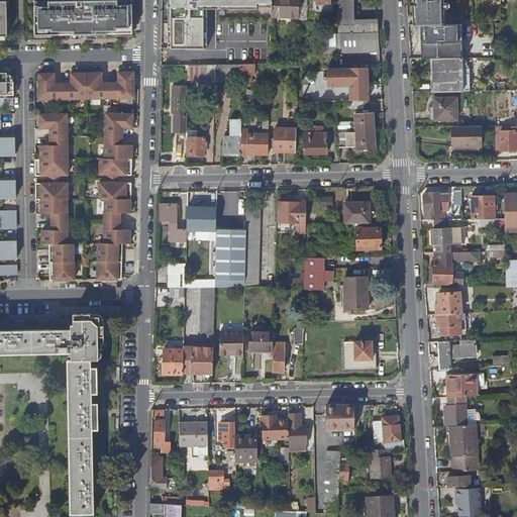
[(171,0),(171,6),(168,6),(168,38),(172,38),(172,48),(204,47),(204,38),(206,38),(206,8),(206,5),(229,4),(229,7),(256,7),(256,1),(271,1),(271,0),(171,0)]
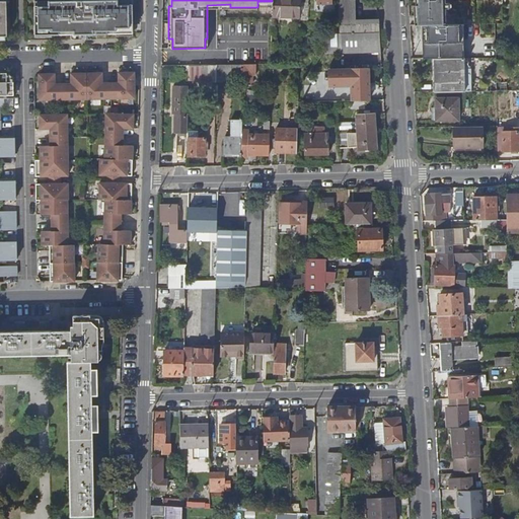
[(300,17),(299,0),(272,0),(272,1),(272,7),(272,17),(300,17)]
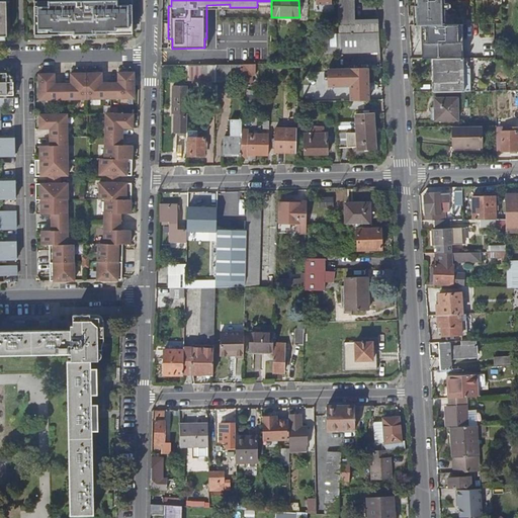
[(379,32),(378,19),(355,20),(354,0),(338,0),(339,26),(339,33),(340,33),(379,32)]
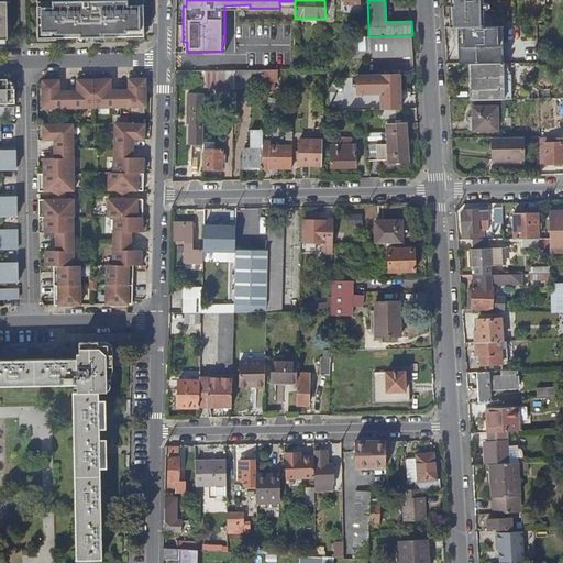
[(459,28),(484,26),(483,0),(451,0),(452,6),(450,7),(451,28),(459,28)]
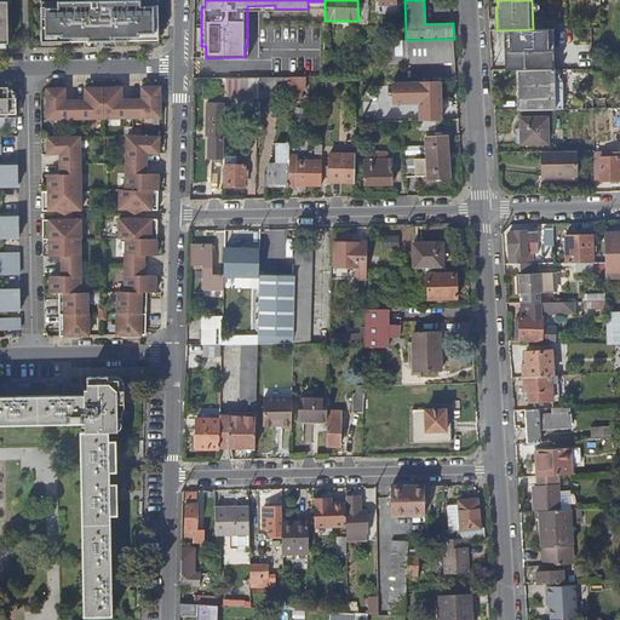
[(89,5),(33,6),(33,47),(150,45),(150,40),(149,33),(149,27),(149,5),(116,5),(89,5)]
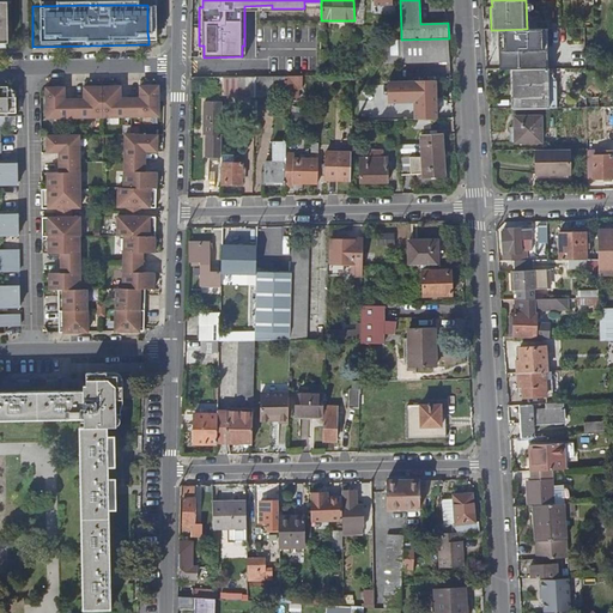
[(527,29),(499,30),(501,62),(501,68),(514,68),(548,67),(547,29),(527,29)]
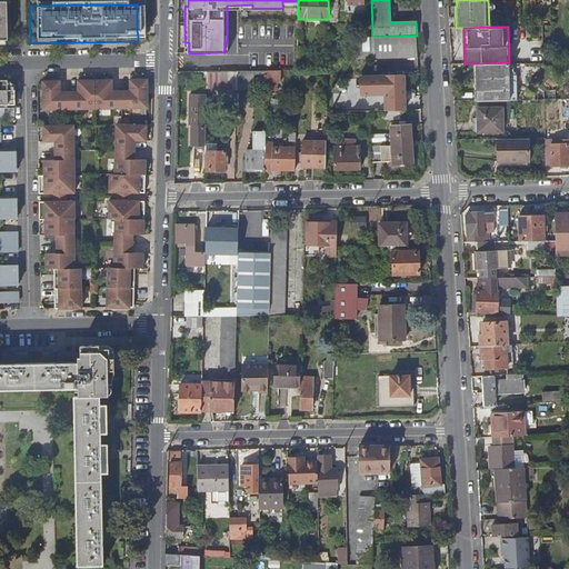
[(418,50),(417,36),(373,37),(373,53),(413,51),(413,50),(418,50)]
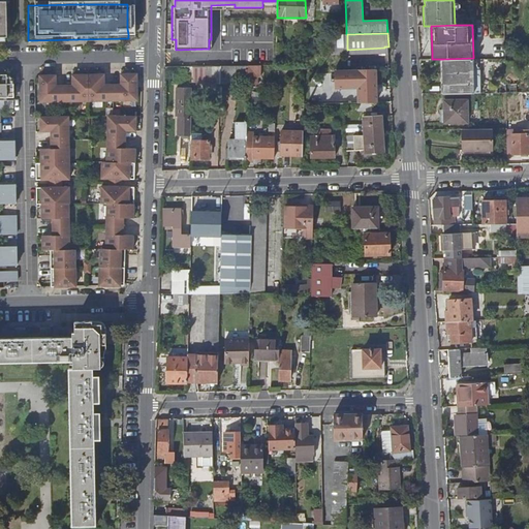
[(444,94),(474,94),(473,58),(443,59),(444,94)]
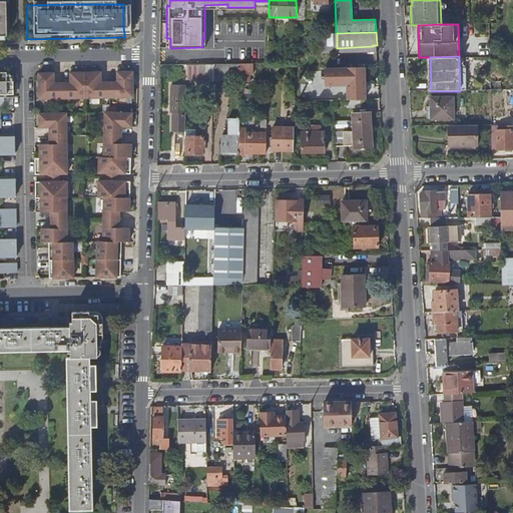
[(212,64),(212,81),(227,81),(227,73),(240,73),(240,63),(212,64)]
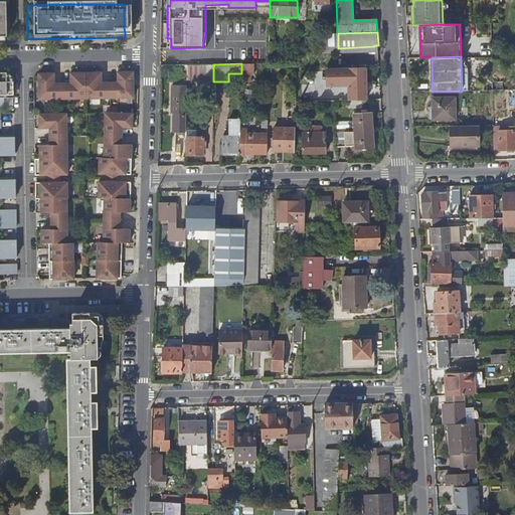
[(241,63),(241,73),(241,82),(250,83),(250,72),(253,72),(254,63),(241,63)]
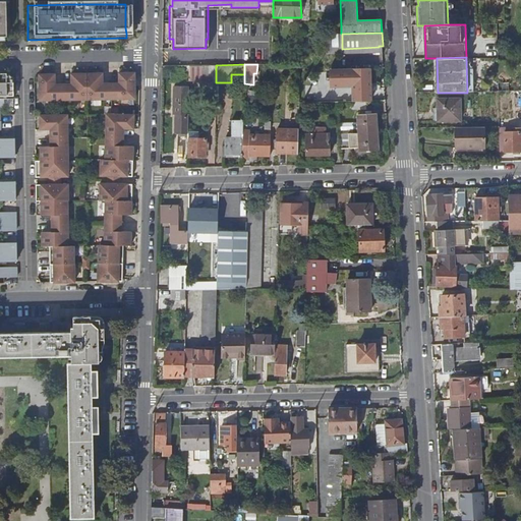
[(216,82),(216,65),(201,65),(201,83),(216,82)]
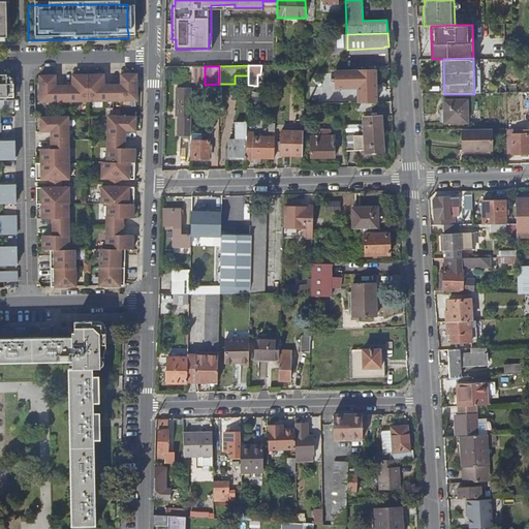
[(336,68),(335,68),(335,86),(337,86),(359,85),(359,91),(359,101),(372,101),(377,101),(376,94),(376,68),(336,68)]
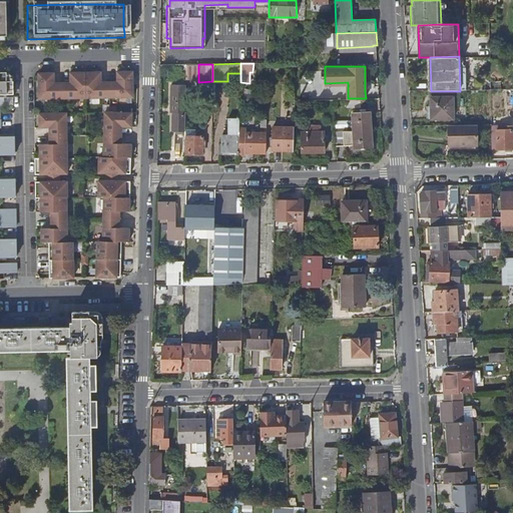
[(4,72),(0,71),(0,101),(5,101),(4,96),(14,96),(14,75),(11,73),(4,73),(4,72)]
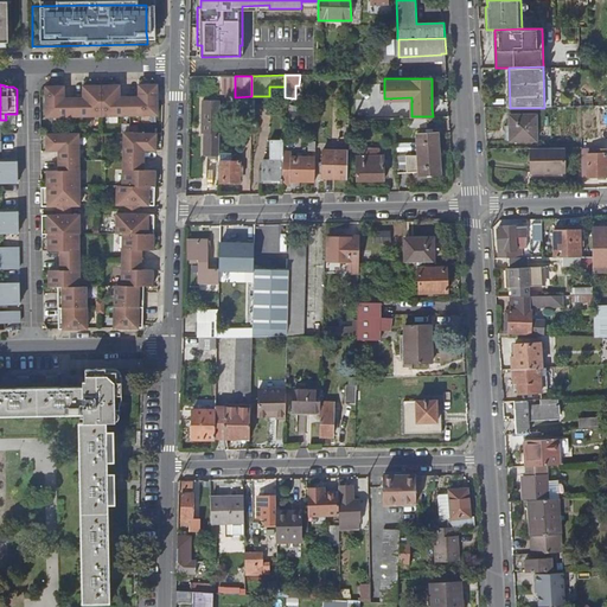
[(139,97),(129,97),(129,104),(129,115),(158,115),(158,108),(157,85),(139,85),(139,97)]
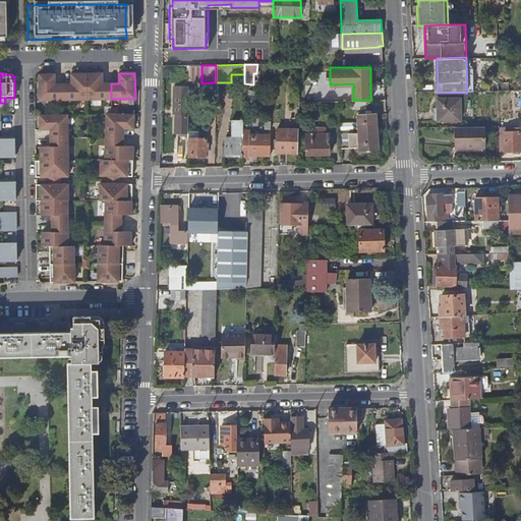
[(63,100),(63,91),(63,84),(55,84),(54,74),(40,74),(40,101),(63,100)]
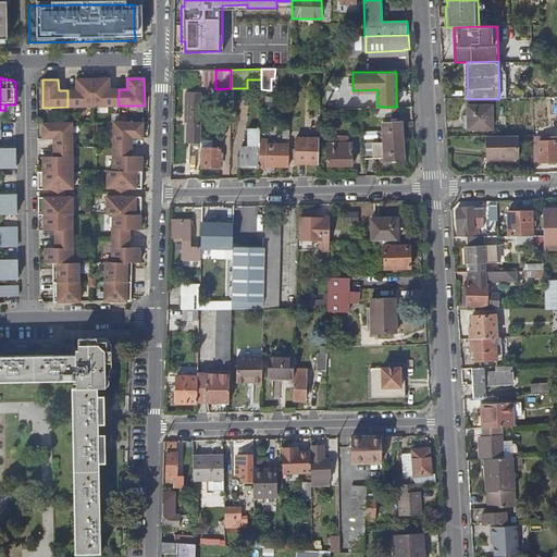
[(67,90),(67,97),(67,107),(93,107),(93,97),(93,79),(76,79),(76,90),(67,90)]
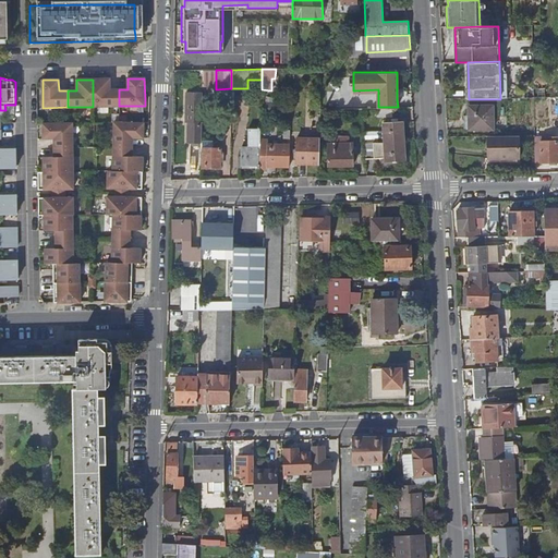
[(93,80),(93,97),(93,107),(119,106),(119,96),(119,89),(110,89),(110,80),(93,80)]
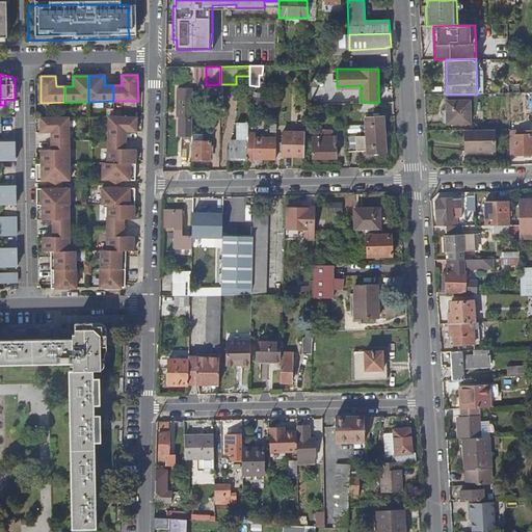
[(191,133),(192,85),(177,85),(176,113),(178,113),(178,133),(191,133)]
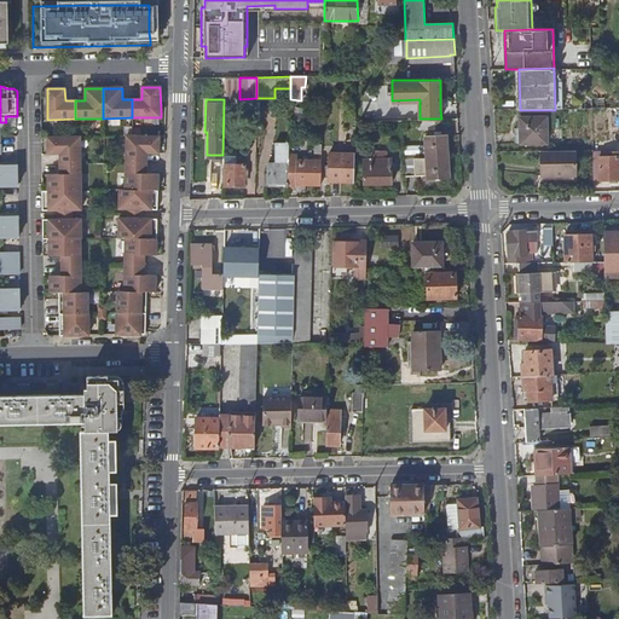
[(549,144),(549,117),(522,119),(522,144),(549,144)]
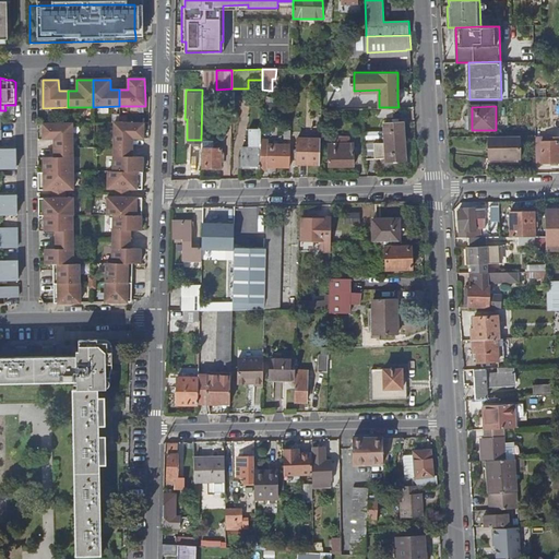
[(385,141),(405,140),(404,120),(384,122),(385,141)]
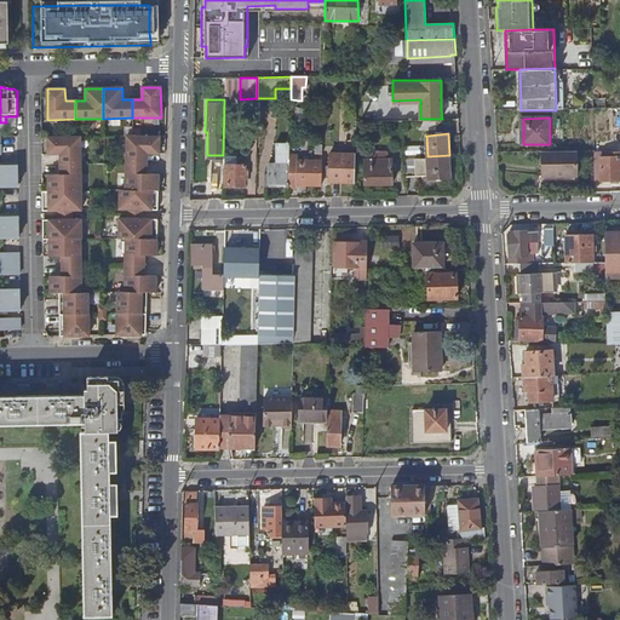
[(127,162),(148,164),(148,153),(160,154),(161,137),(127,136),(127,162)]
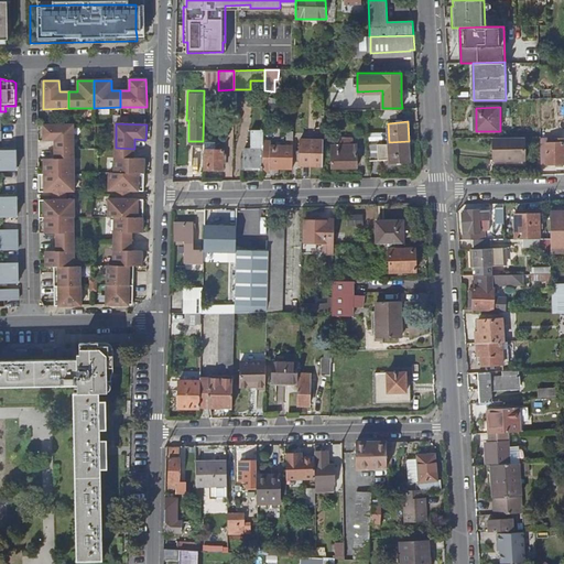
[(54,159),(43,159),(44,174),(39,174),(39,192),(52,192),(52,201),(39,201),(40,218),(45,218),(45,234),(56,234),(56,242),(56,251),(45,252),(46,267),(54,267),(54,286),(55,306),(82,305),(82,285),(80,267),(75,267),(74,242),(74,217),(74,199),(66,201),(66,192),(74,192),(73,173),(73,149),(73,125),(43,126),(43,141),(54,141),(54,149),(54,159)]
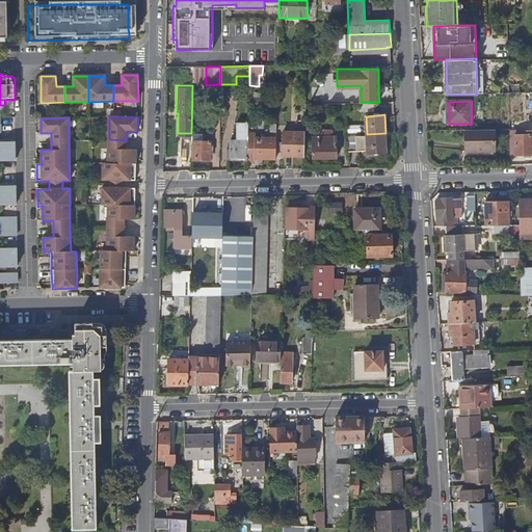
[(247,139),(248,131),(248,122),(236,122),(235,139),(228,139),(228,156),(245,156),(245,139),(247,139)]
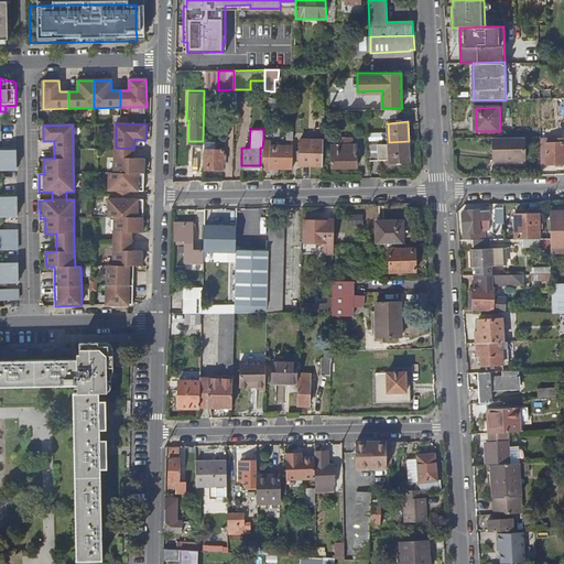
[(524,137),(494,138),(494,161),(525,161),(524,137)]
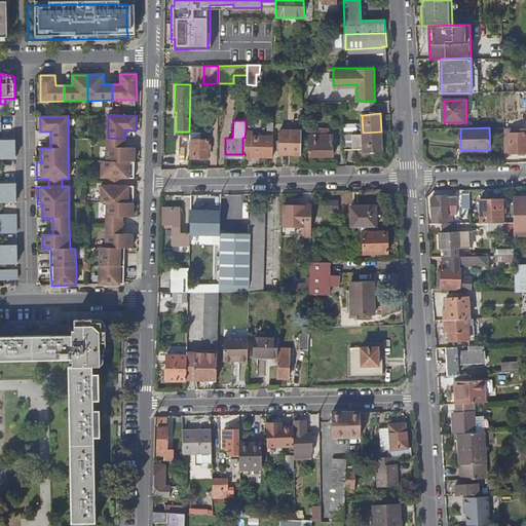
[(525,151),(525,127),(517,127),(517,133),(510,133),(510,151),(525,151)]
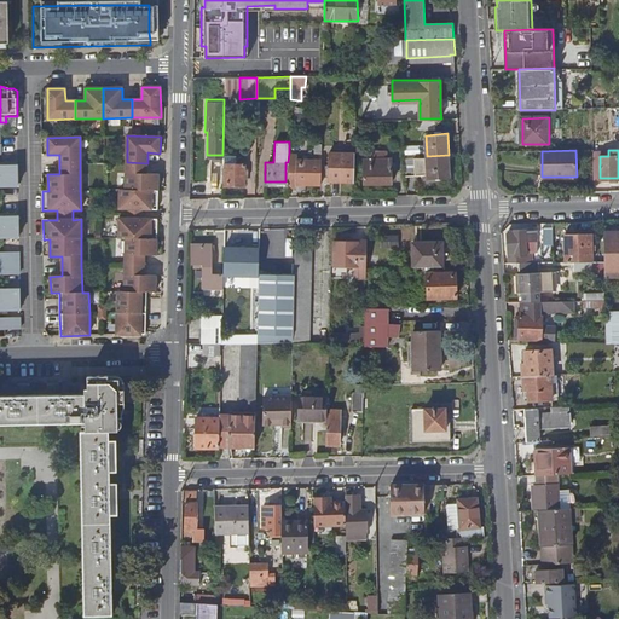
[(289,152),(288,162),(288,185),(296,185),(296,183),(320,183),(322,158),(298,157),(298,152),(289,152)]
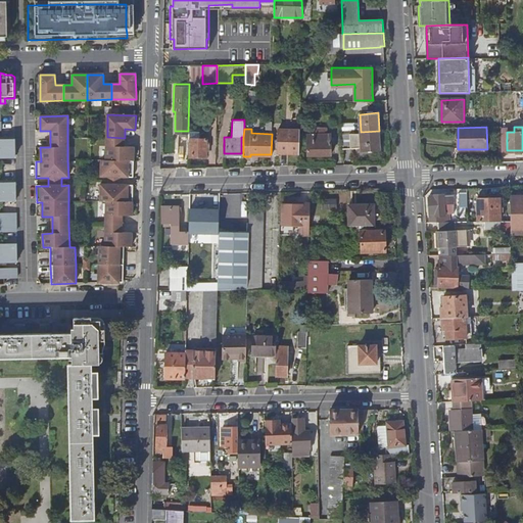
[(299,152),(299,130),(278,129),(277,151),(299,152)]
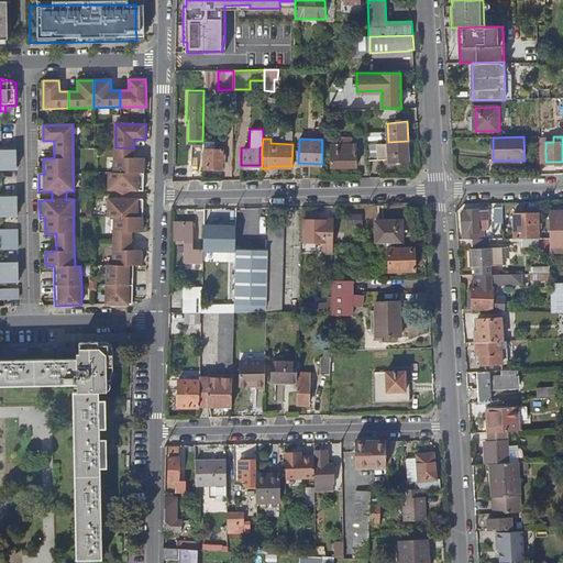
[(368,143),(370,161),(389,158),(389,162),(409,161),(408,141),(388,142),(368,143)]
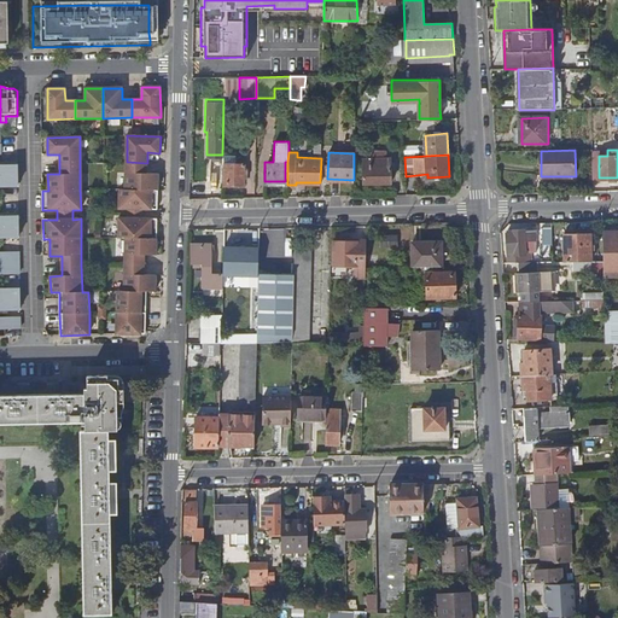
[(390,182),(390,157),(362,158),(363,182),(390,182)]
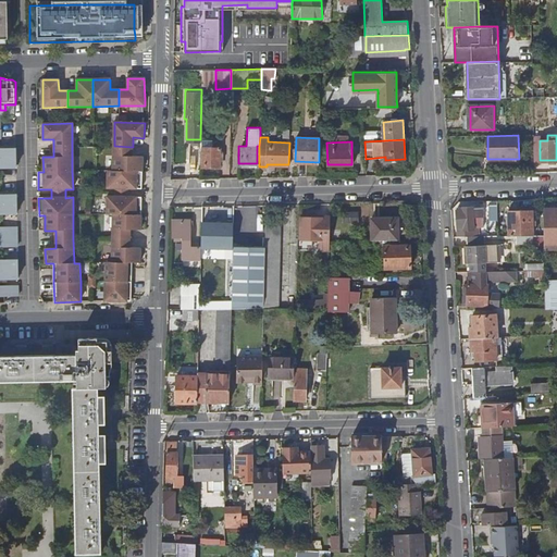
[(113,171),(143,171),(144,156),(133,156),(133,147),(114,146),(113,171)]
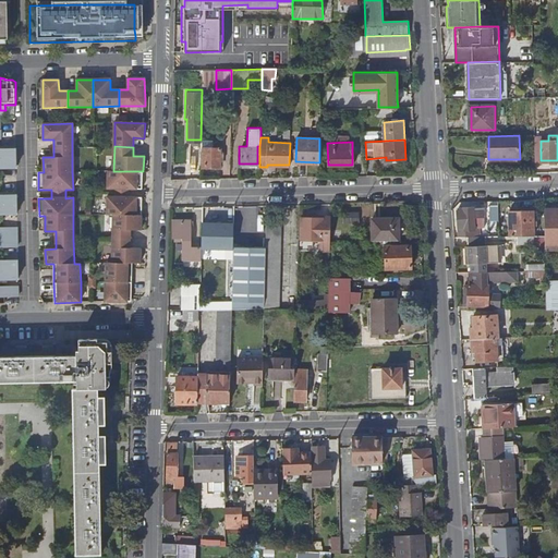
[(0,147),(0,157),(16,157),(16,147),(0,147)]
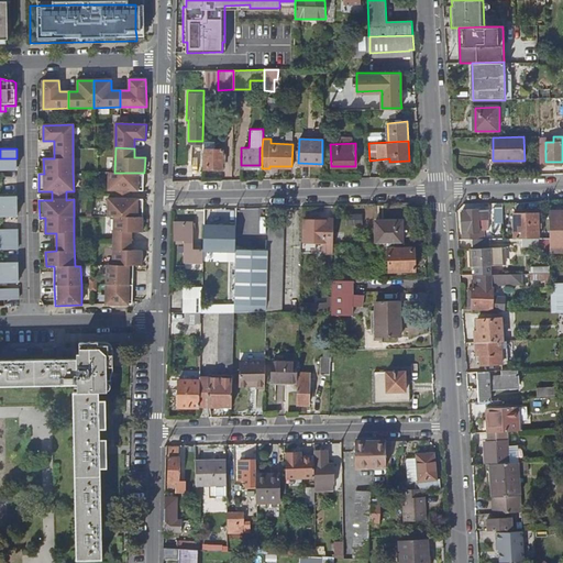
[(223,169),(223,150),(205,150),(203,169),(223,169)]
